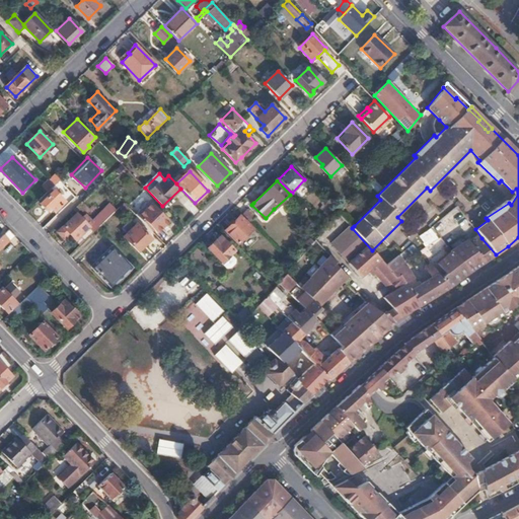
[(54,192),(40,204),(47,211),(50,208),(55,212),(65,203),(54,192)]
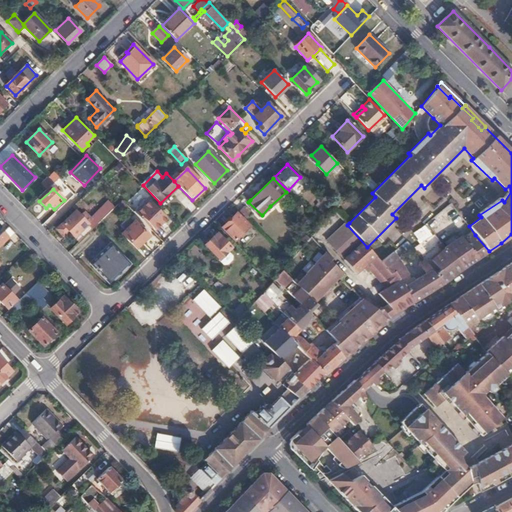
[(190,212),(195,207),(179,189),(173,194),(190,212)]
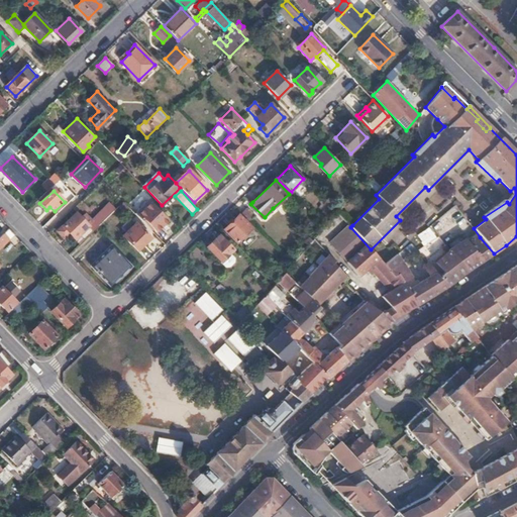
[(154,231),(167,219),(148,200),(134,213),(151,230),(152,229),(154,231)]
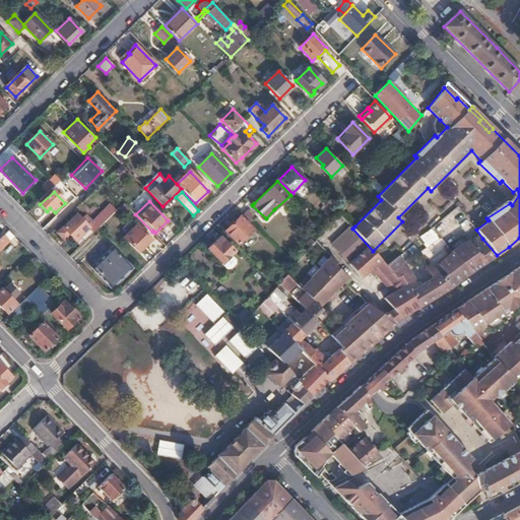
[(68,234),(80,247),(100,226),(117,210),(110,204),(86,225),(75,213),(56,233),(62,239),(68,234)]
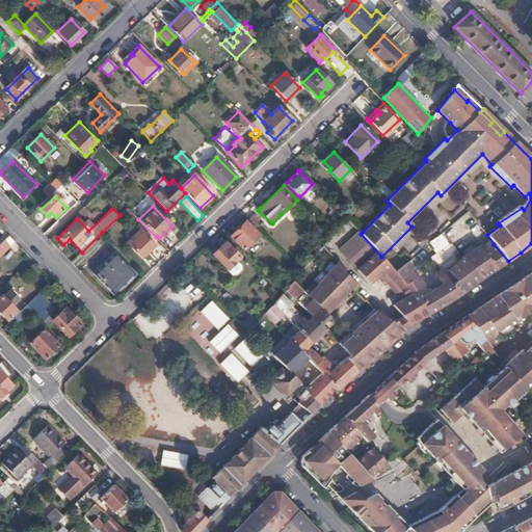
[(254,215),(248,220),(256,229),(261,223),(254,215)]
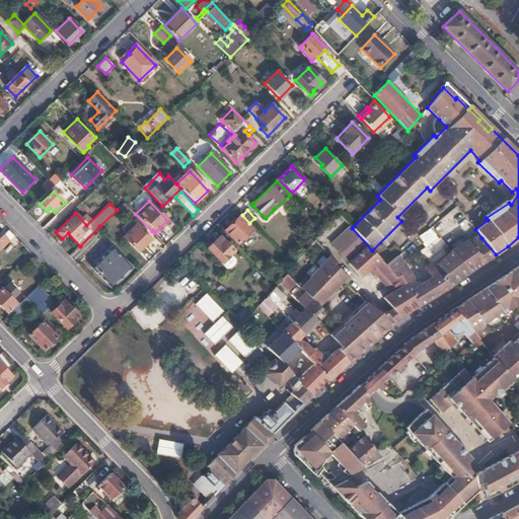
[(239,218),(225,231),(237,243),(251,230),(239,218)]
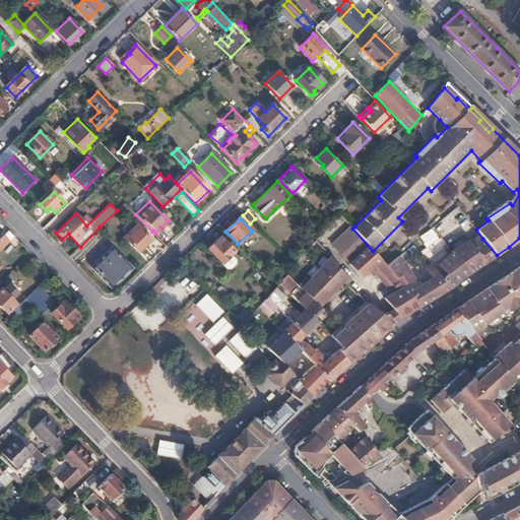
[(136,225),(124,238),(138,251),(149,239),(136,225)]
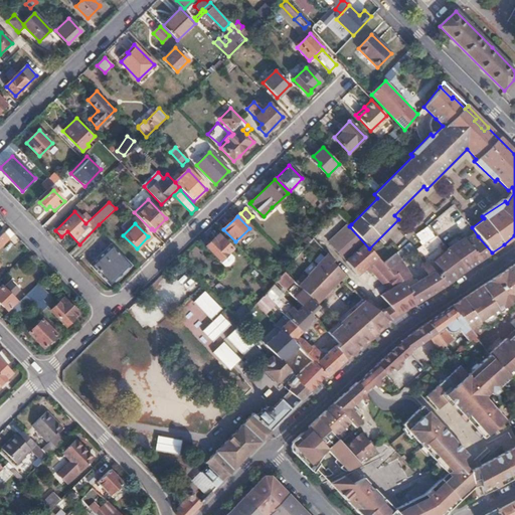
[(349,226),(348,225),(329,242),(330,245),(358,276),(365,270),(373,278),(375,277),(386,290),(380,297),(387,306),(382,310),(390,320),(391,320),(392,319),(415,304),(396,273),(393,276),(388,271),(384,267),(381,263),(369,248),(349,226)]
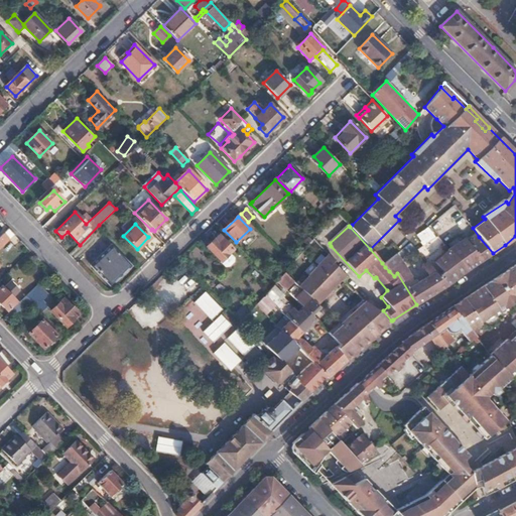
[(8,229),(0,237),(0,248),(14,235),(8,229)]
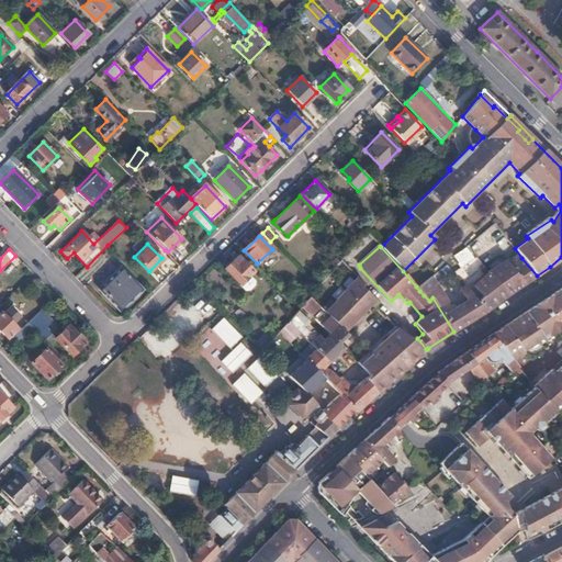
[(237,257),(224,270),(239,285),(253,272),(237,257)]
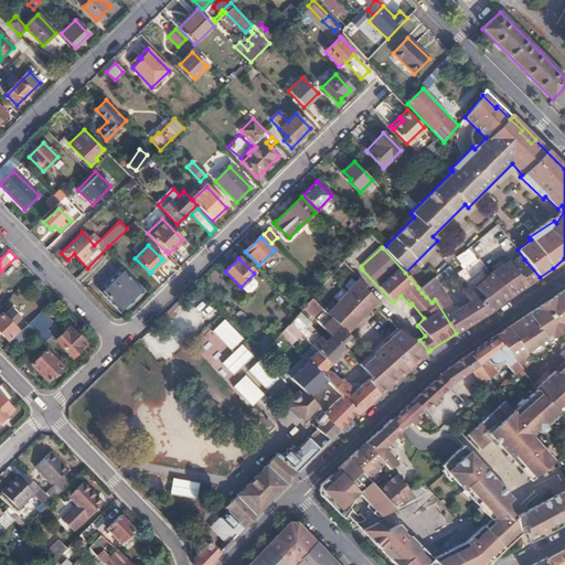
[(509,298),(540,277),(524,259),(514,267),(509,260),(491,274),(509,298)]
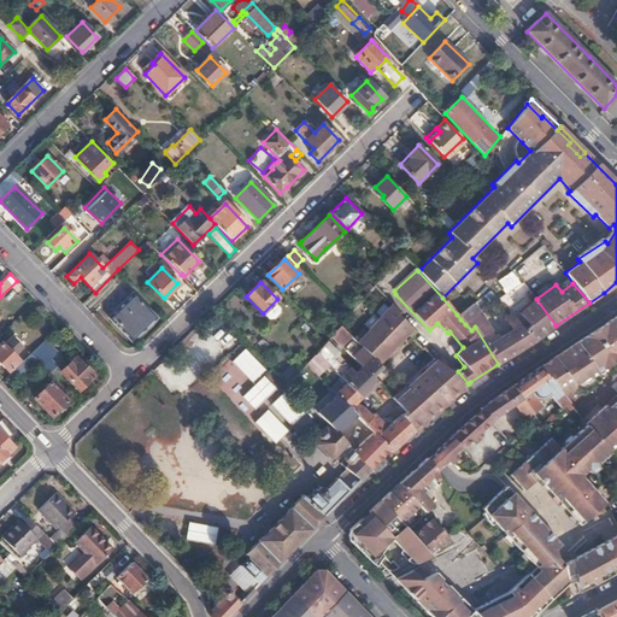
[(133,295),(111,317),(133,340),(154,318),(133,295)]
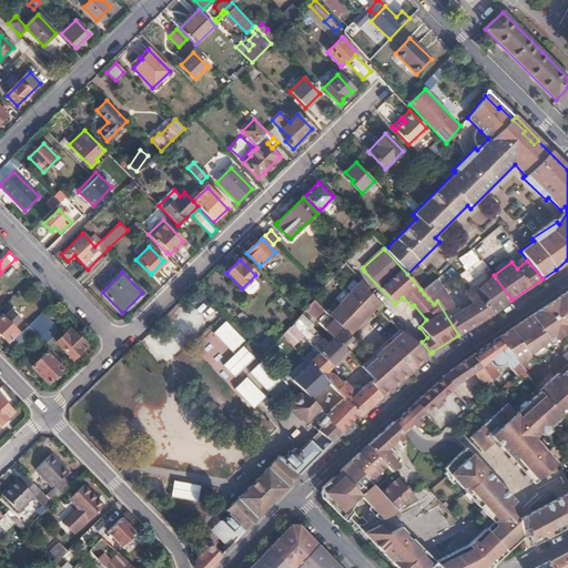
[(483,304),(490,314),(511,300),(494,275),(478,287),(488,300),(483,304)]
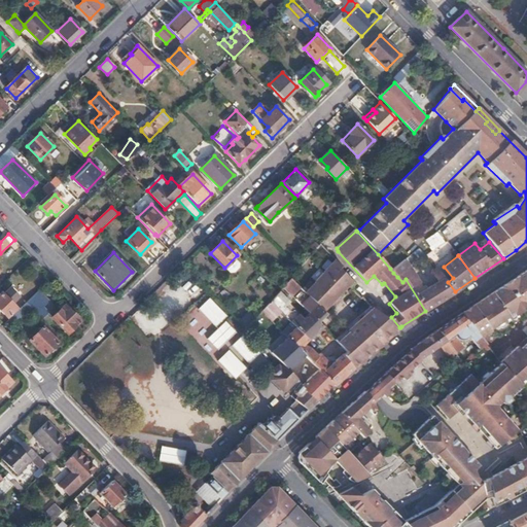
[(335,259),(323,273),(343,291),(348,285),(351,288),(352,287),(356,284),(341,270),(342,268),(335,259)]
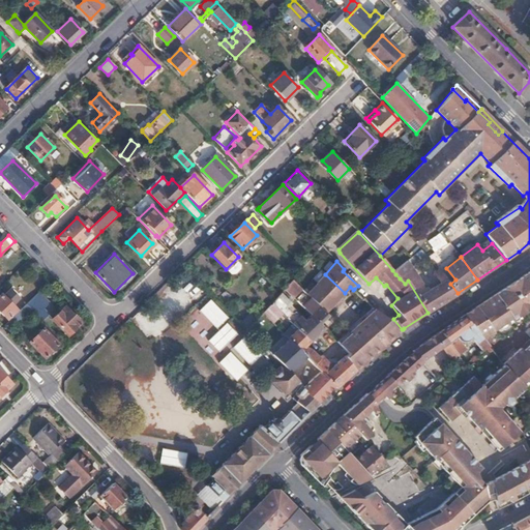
[(406,265),(395,274),(400,278),(410,270),(406,265)]
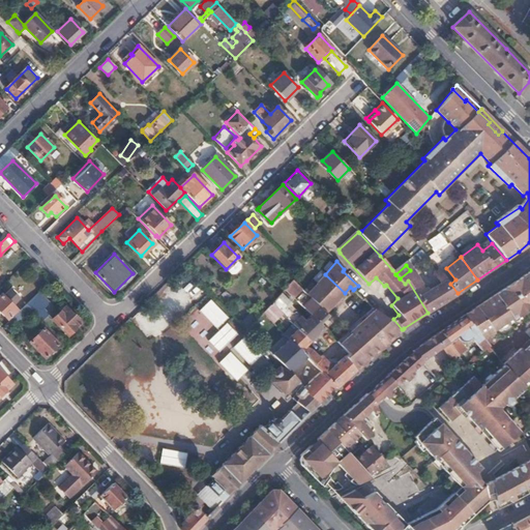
[(410,270),(400,278),(405,284),(408,281),(428,313),(458,293),(450,284),(439,271),(435,274),(441,283),(425,292),(411,270),(410,270)]
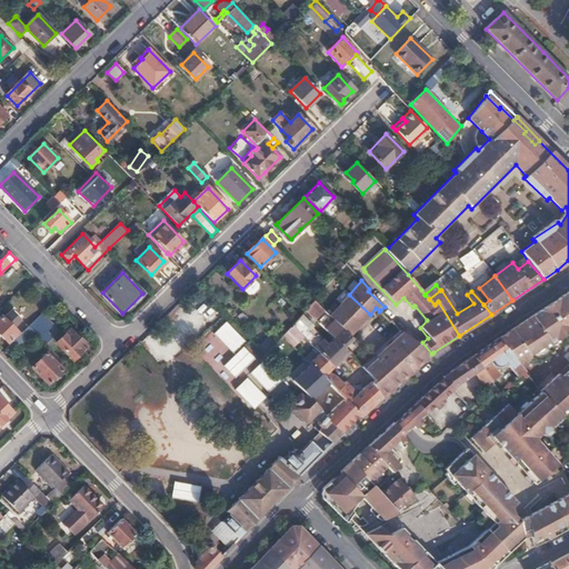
[(507,332),(498,339),(519,365),(526,361),(523,358),(528,355),(528,356),(537,350),(541,348),(543,350),(553,343),(551,341),(557,338),(559,340),(568,332),(568,365),(565,369),(567,372),(560,377),(559,375),(540,390),(542,392),(561,417),(568,410),(568,409),(568,291),(559,299),(560,301),(555,306),(552,302),(517,327),(512,329),(516,333),(510,338),(507,332)]
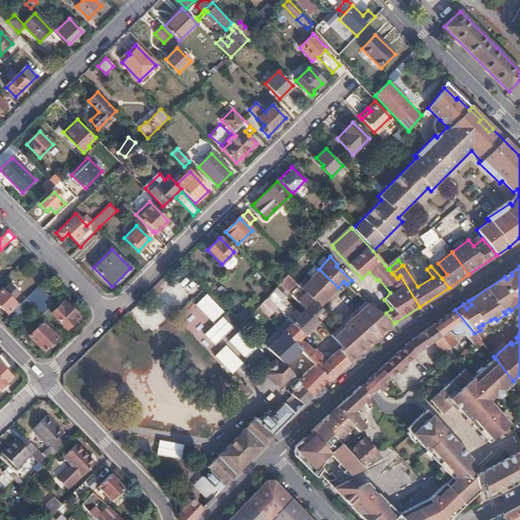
[(319,269),(317,271),(335,289),(338,287),(319,269)]
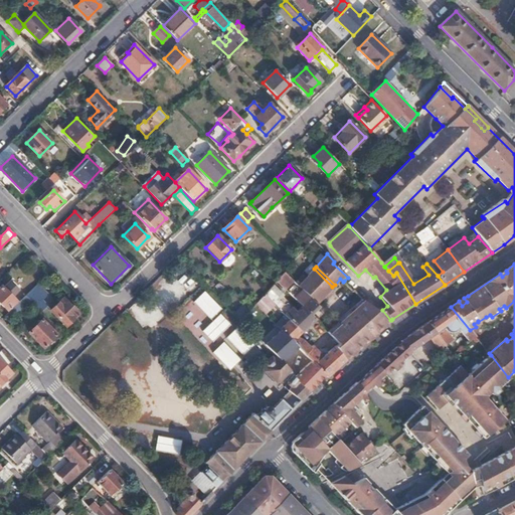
[(314,269),(306,278),(325,295),(328,298),(330,296),(327,293),(332,287),(314,269)]
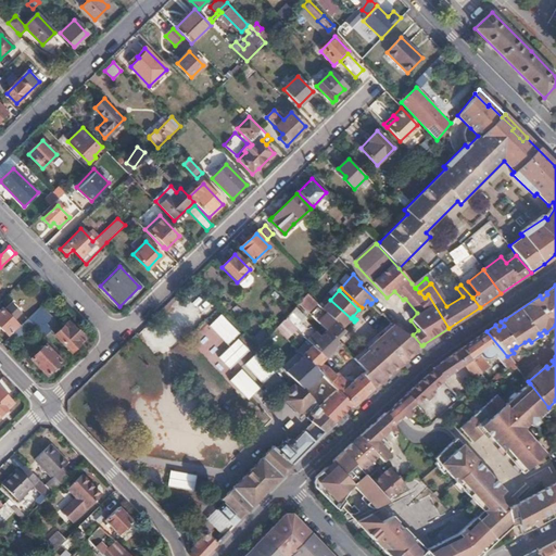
[(306,294),(298,304),(307,314),(316,304),(306,294)]
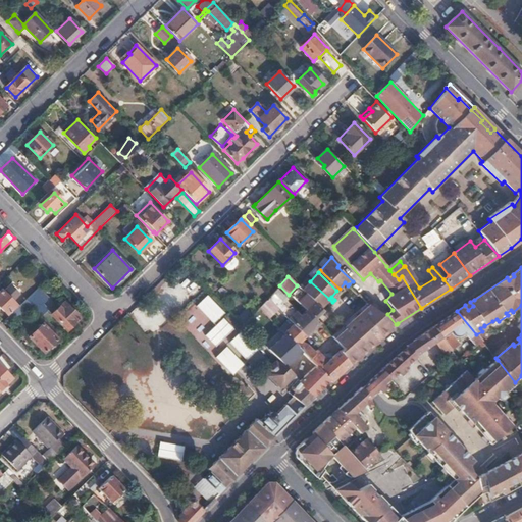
[(310,281),(308,283),(327,302),(330,305),(332,302),(329,299),(310,281)]
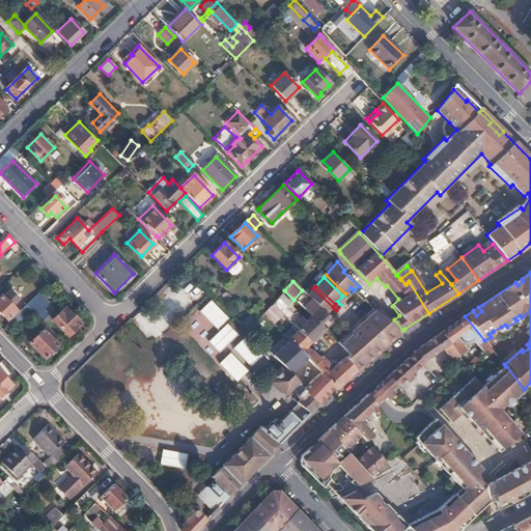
[(368,296),(359,286),(355,289),(364,299),(368,296)]
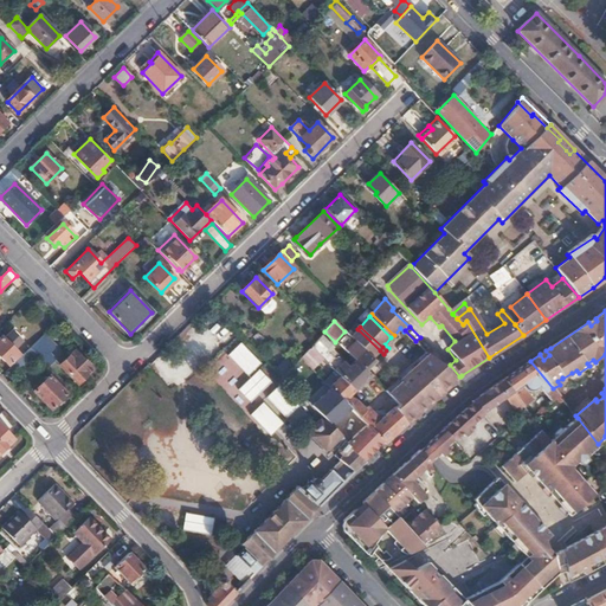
[(350,337),(363,350),(372,359),(380,350),(358,329),(350,337)]
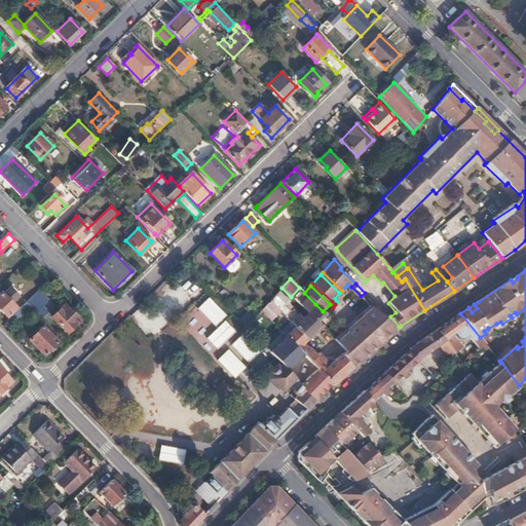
[(0,290),(0,308),(8,317),(17,308),(13,303),(21,297),(11,288),(4,294),(0,290)]
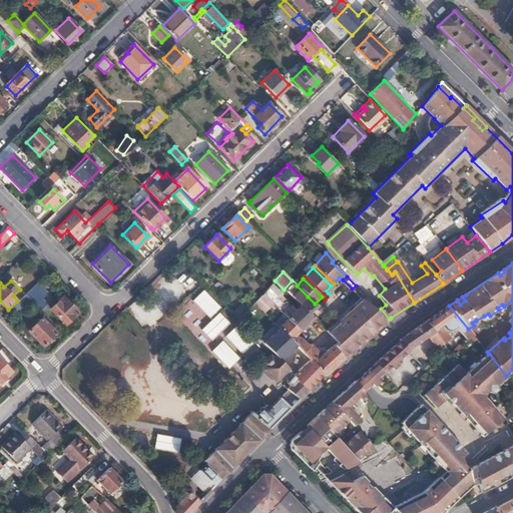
[(284,290),(299,306),(308,297),(297,286),(292,281),(284,290)]
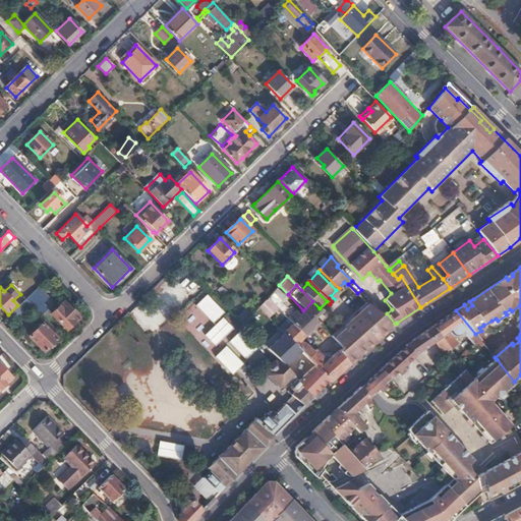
[(26,299),(32,304),(46,320),(48,321),(51,316),(47,312),(54,304),(39,288),(26,299)]
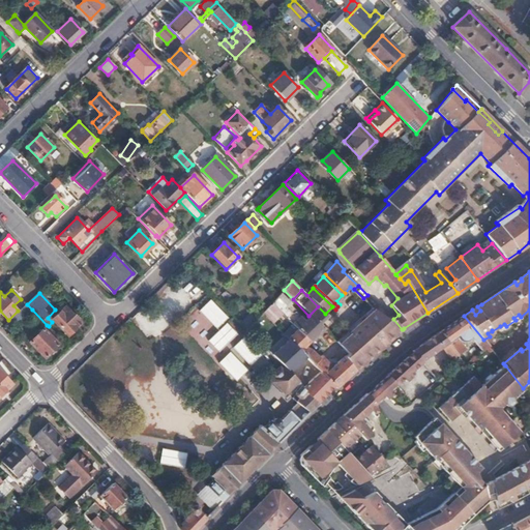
[(281,294),(271,303),(282,315),(293,327),(308,344),(323,330),(318,325),(308,316),(302,321),(288,305),(289,303),(281,294)]
